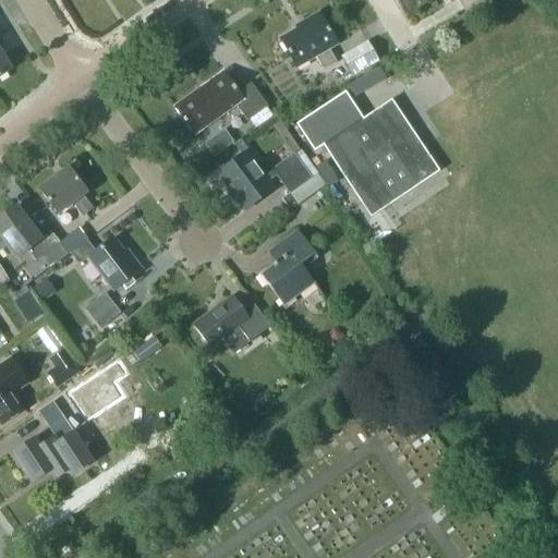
[(458,0),(463,10),(480,0),(458,0)]
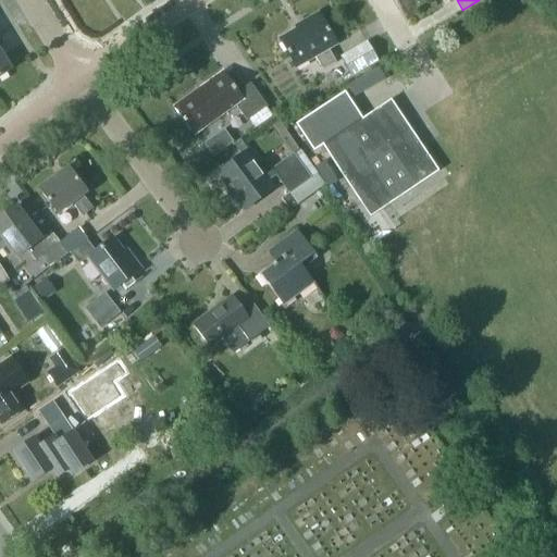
[(302,26),(280,39),(296,67),(316,57),(323,71),(336,63),(329,49),(336,45),(319,13),(301,24),(302,26)]
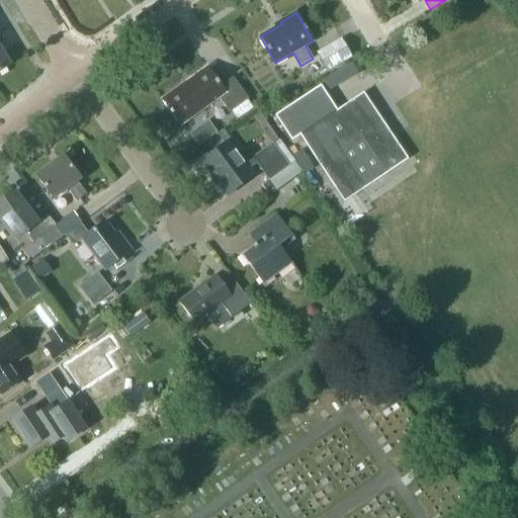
[(351,57),(341,38),(316,53),(326,71),(351,57)]
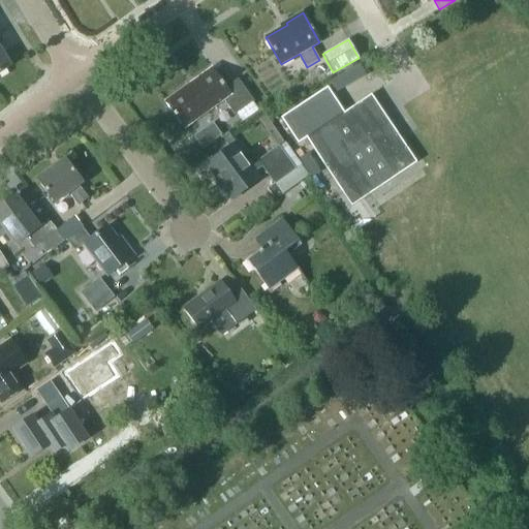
[(0,72),(11,66),(0,48),(0,72)]
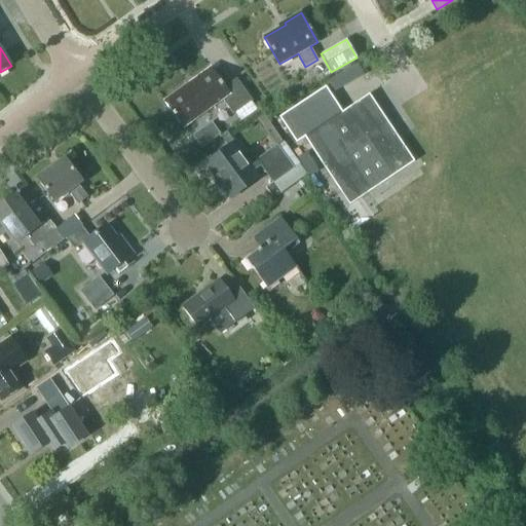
[(364,74),(358,63),(324,80),(331,92),(364,74)]
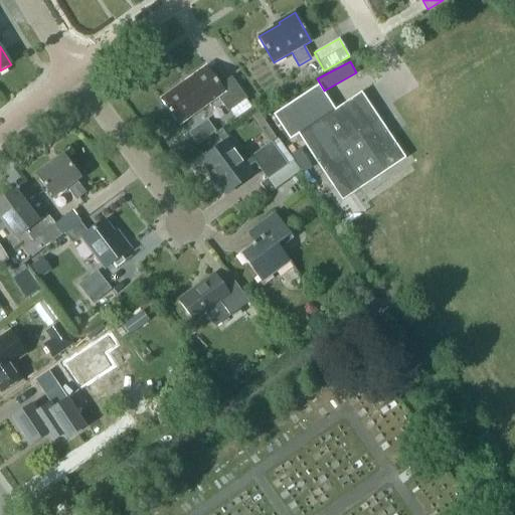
[(219,86),(206,66),(161,99),(179,125),(218,98),(228,112),(246,99),(231,77),(219,86)]
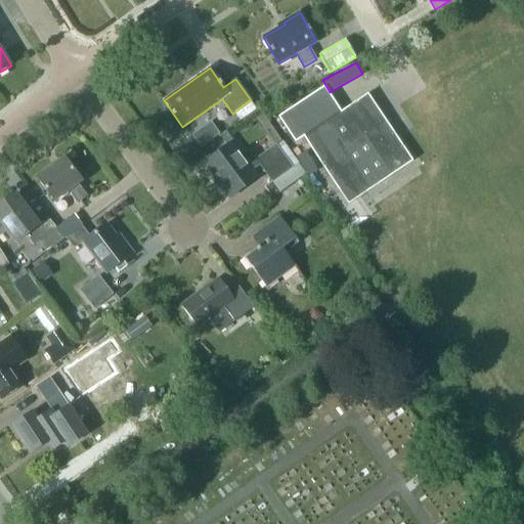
[(281,117),(297,141),(304,137),(348,205),(360,197),(412,162),(367,94),(342,112),(325,87),(281,117)]
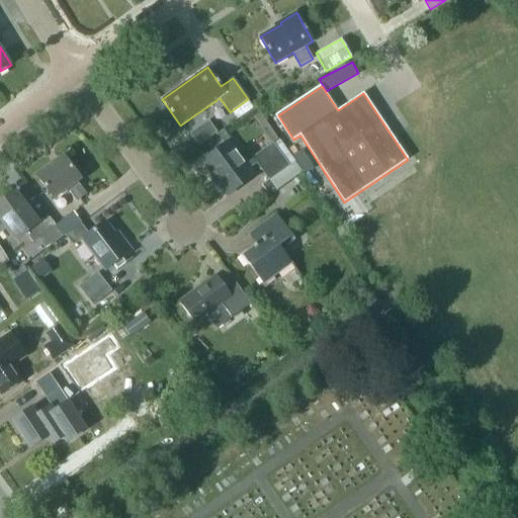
[(210,117),(192,132),(201,145),(221,130),(210,117)]
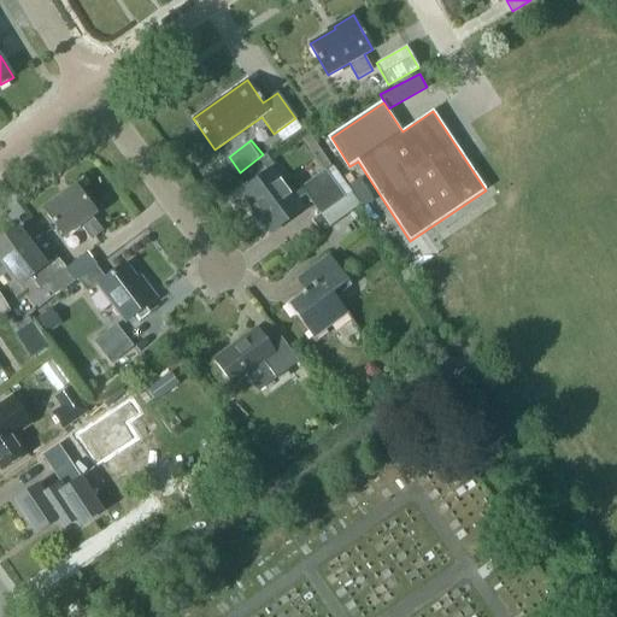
[(276,164),(269,153),(259,159),(268,170),(276,164)]
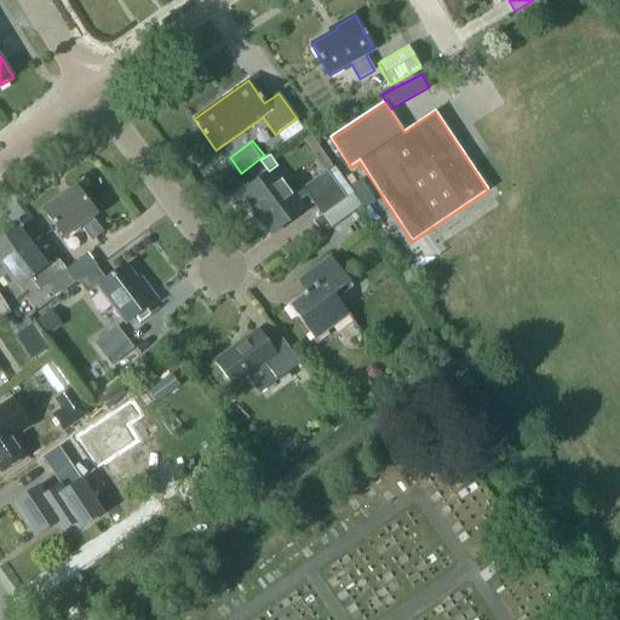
[(274,233),(303,212),(297,204),(308,195),(322,216),(346,197),(327,171),(303,188),(300,184),(288,193),(271,170),(244,191),(274,233)]
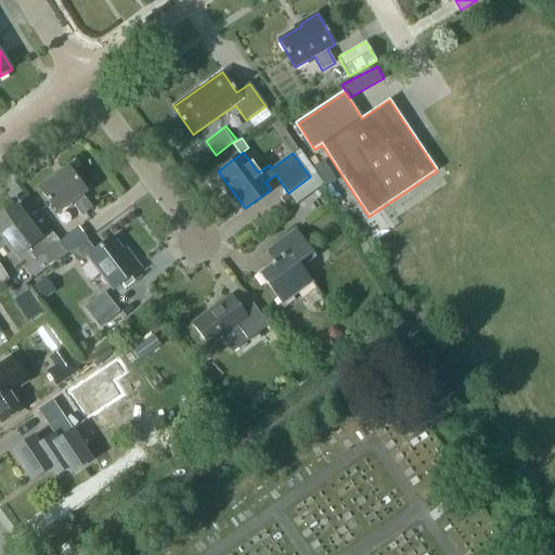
[(336,179),(323,158),(312,166),(326,185),(336,179)]
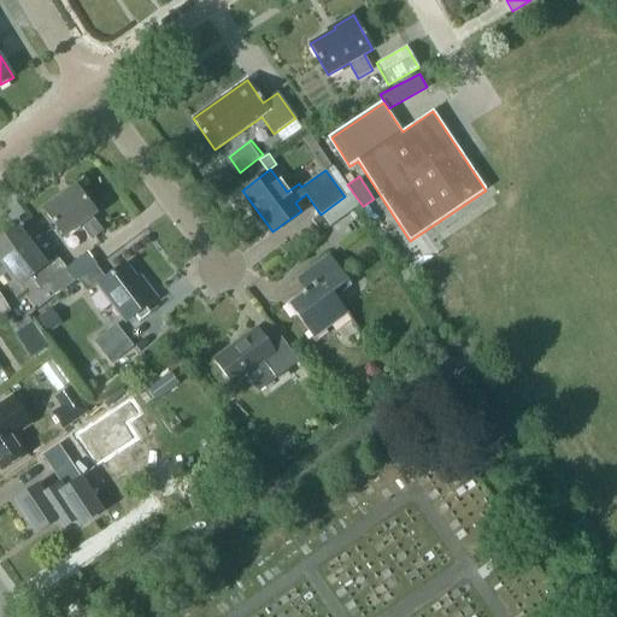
[(103,230),(92,216),(95,212),(75,186),(43,210),(64,236),(80,224),(92,240),(103,230)]
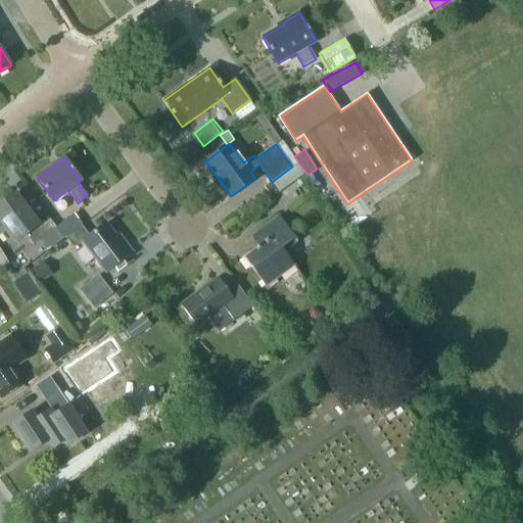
[(64,238),(56,228),(51,222),(40,230),(37,226),(39,225),(15,194),(0,205),(0,221),(16,242),(26,235),(34,245),(45,236),(53,247),(64,238)]
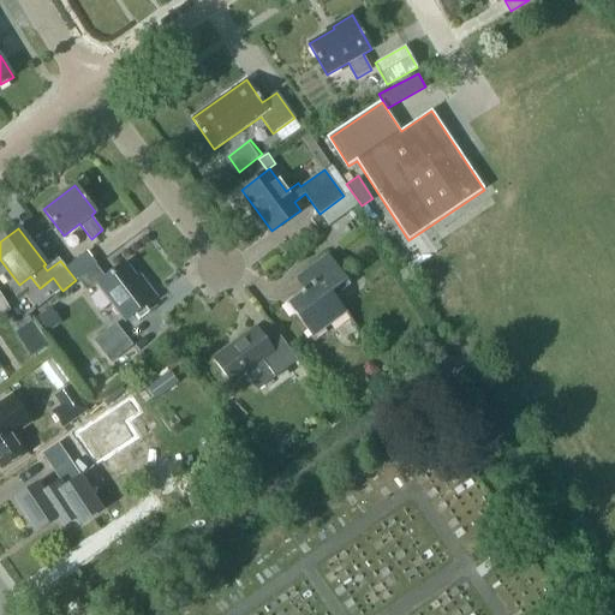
[(88,252),(66,268),(76,280),(96,264),(88,252)]
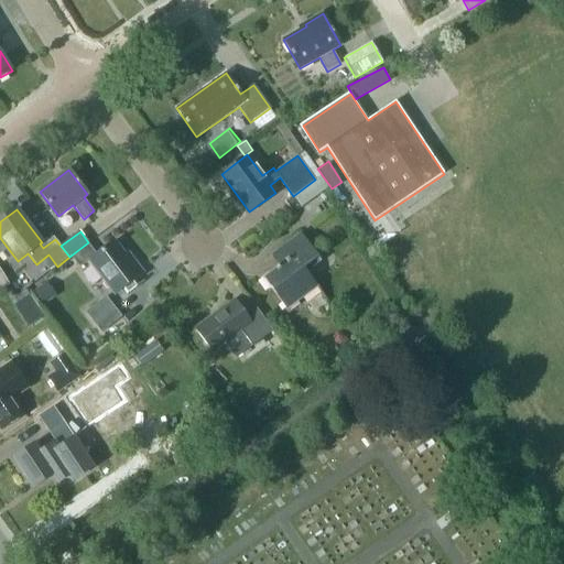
[(322,261),(301,234),(278,250),(285,260),(262,277),(286,308),(317,286),(306,272),(322,261)]
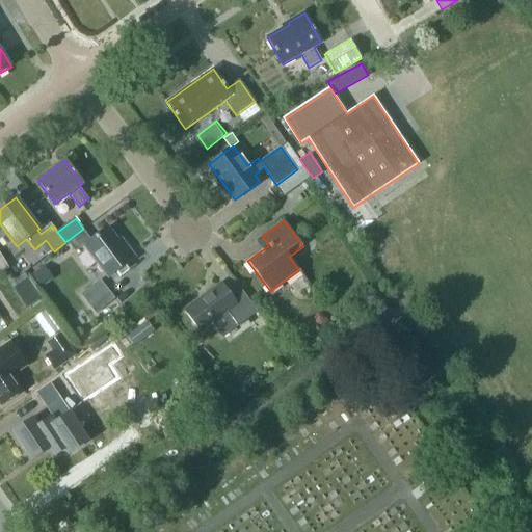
[(109,277),(135,258),(127,246),(123,249),(107,228),(84,245),(109,277)]
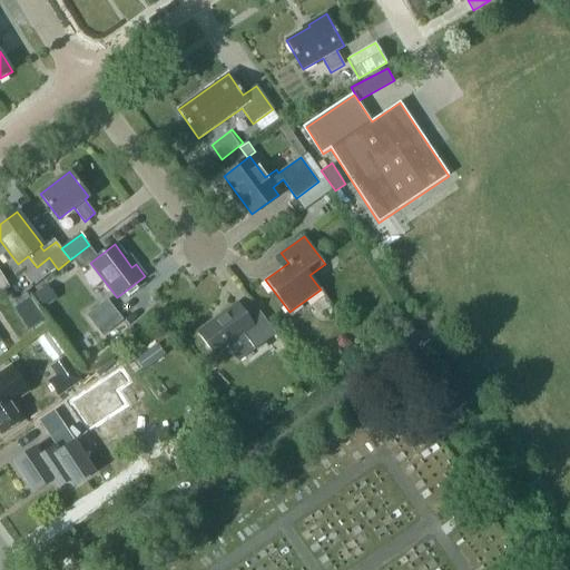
[(0,293),(10,288),(0,272),(0,293)]
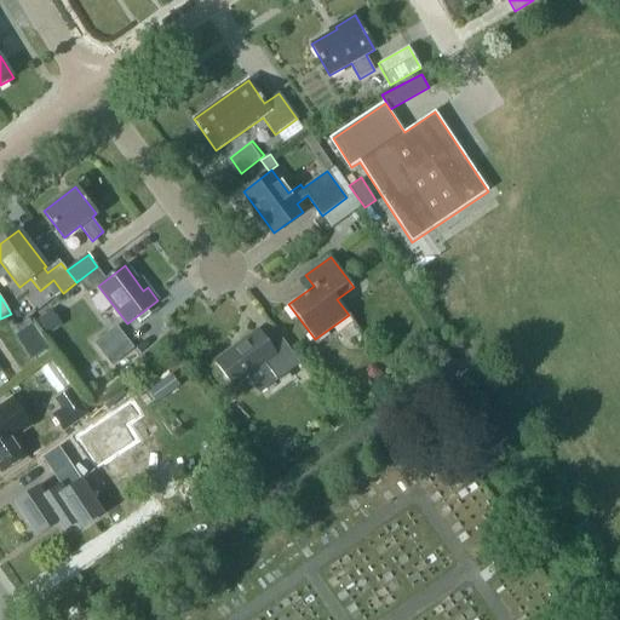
[(49,336),(63,325),(51,309),(36,320),(49,336)]
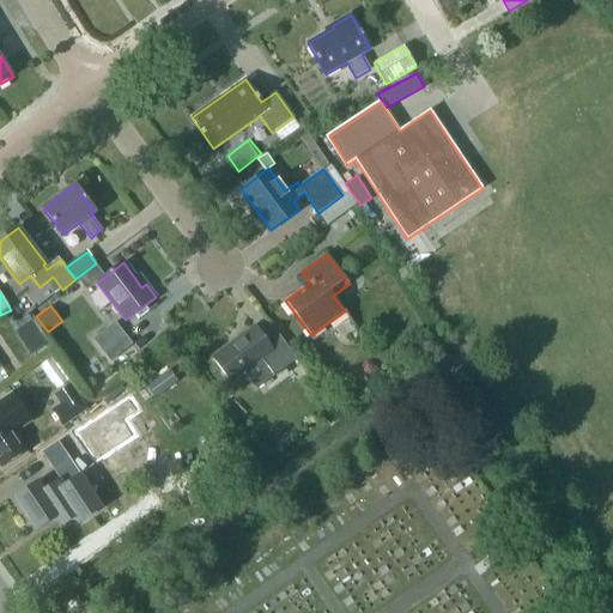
[(127,338),(115,322),(92,340),(104,354),(121,341),(127,338)]
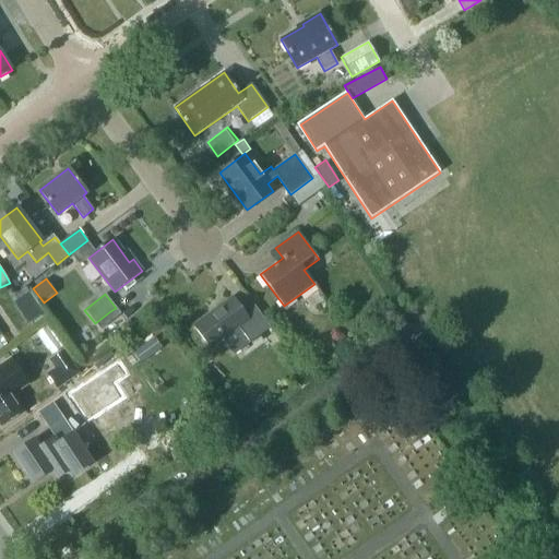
[(211,348),(222,340),(234,354),(270,326),(252,304),(242,312),(232,298),(194,326),(211,348)]
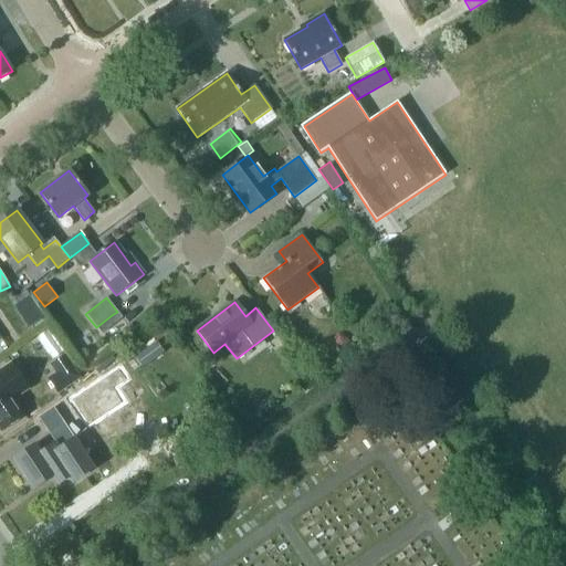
[(112,315),(96,327),(102,335),(117,323),(112,315)]
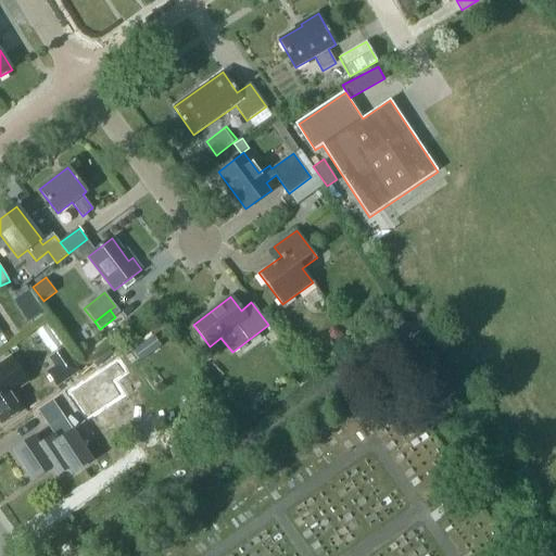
[(80,371),(70,355),(47,370),(57,387),(80,371)]
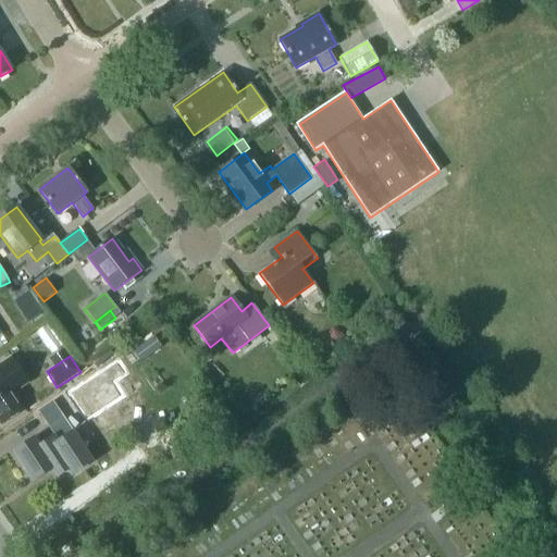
[(11,392),(27,381),(11,357),(0,363),(0,422),(1,424),(23,409),(11,392)]
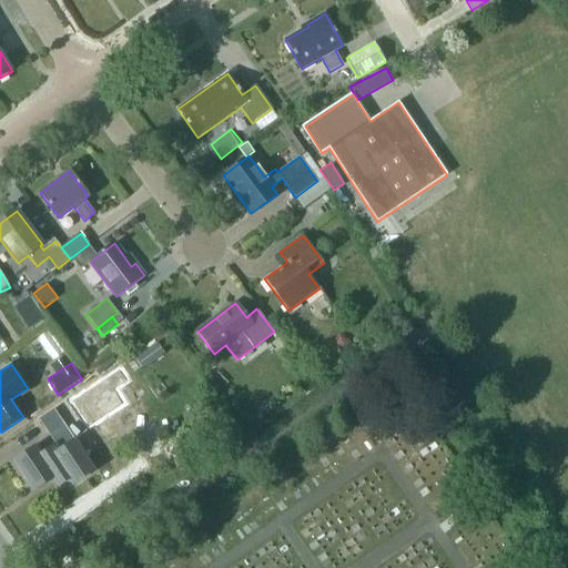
[(115,375),(104,383),(110,392),(122,384),(115,375)]
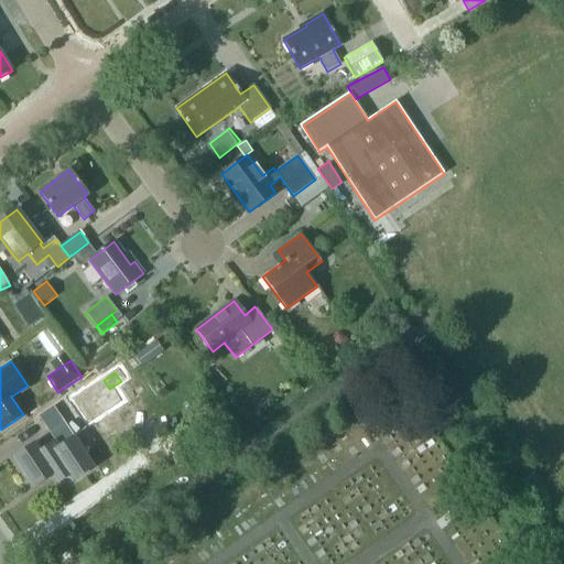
[(76,393),(97,424),(114,413),(100,393),(107,389),(98,378),(76,393)]
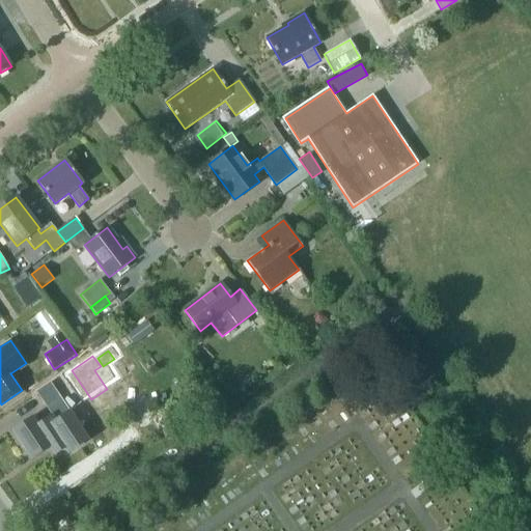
[(32,418),(12,431),(31,458),(50,446),(55,454),(65,448),(68,452),(87,440),(68,413),(54,422),(51,417),(37,425),(32,418)]
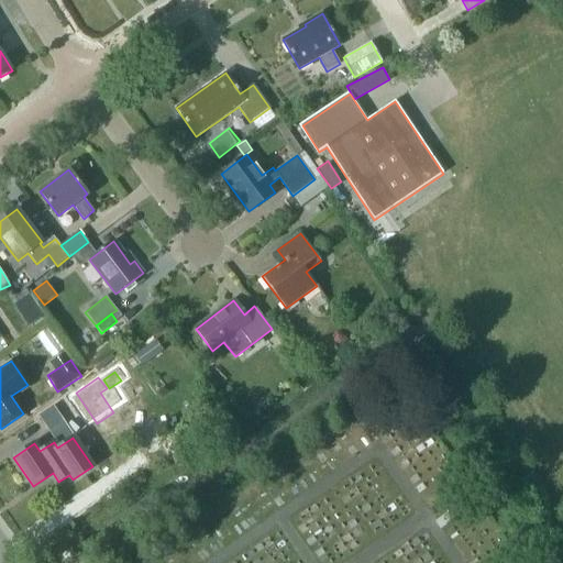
[(449,483),(433,493),(450,515),(465,505),(449,483)]
